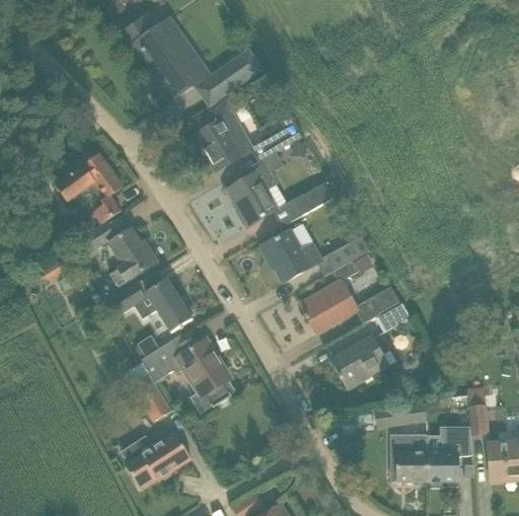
[(163,81),(158,84),(169,100),(208,74),(180,34),(173,39),(162,22),(152,29),(143,16),(123,30),(133,45),(136,43),(163,81)]
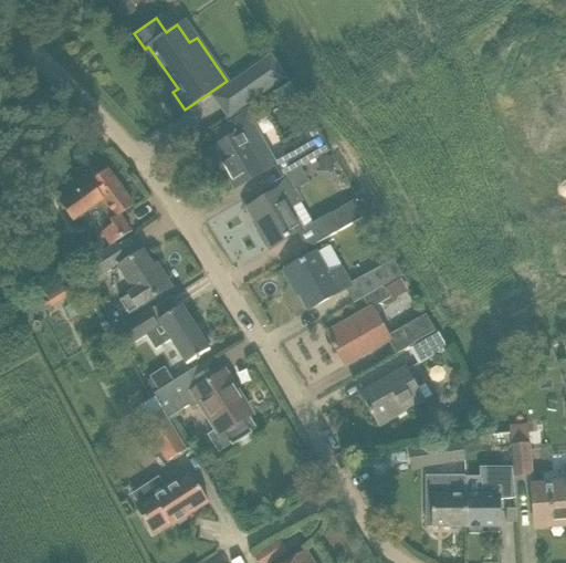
[(270,55),(234,81),(248,100),(283,74),(270,55)]
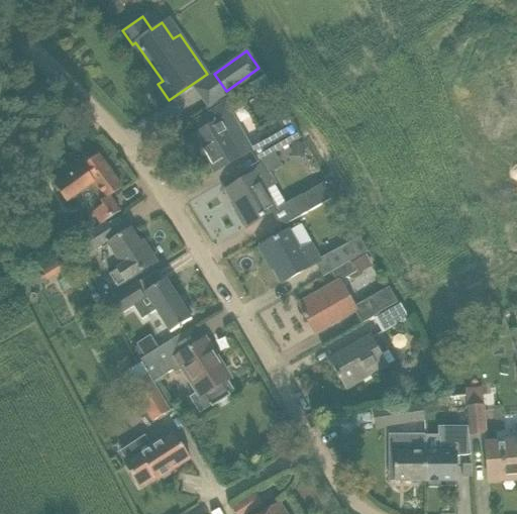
[(203,149),(215,170),(251,147),(225,102),(195,119),(201,129),(193,134),(202,149),(203,149)]
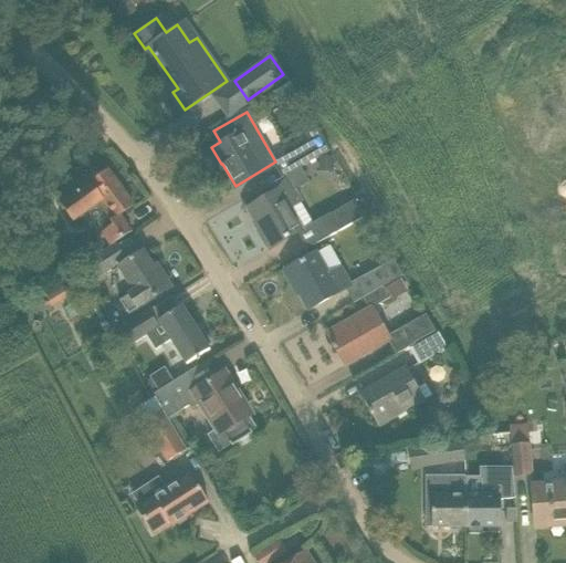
[(286,153),(295,168),(329,147),(316,125),(304,132),(308,139),(286,153)]
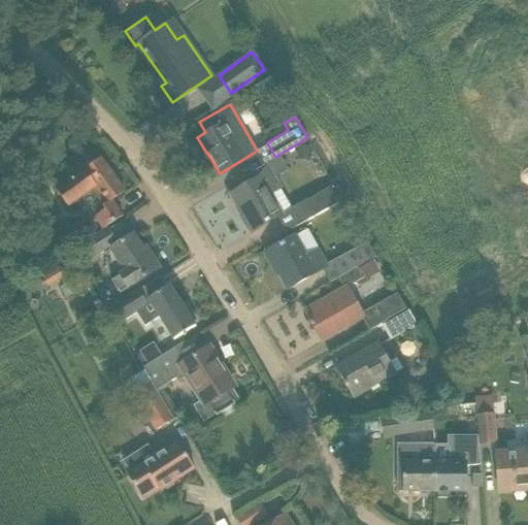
[(310,143),(298,143),(298,156),(310,156),(310,143)]
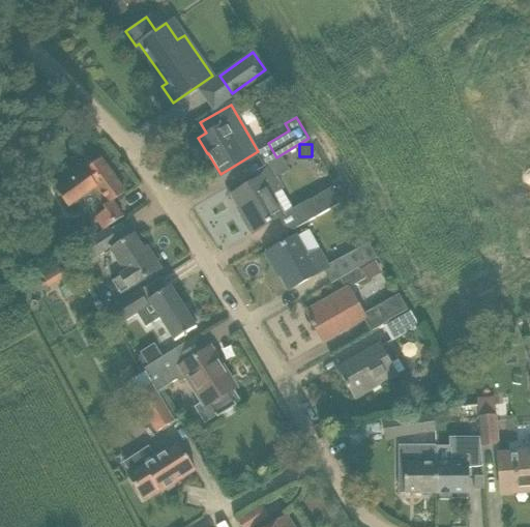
[(53,184),(67,206),(92,188),(106,208),(93,215),(101,228),(122,214),(112,199),(124,191),(100,157),(85,169),(81,164),(53,184)]
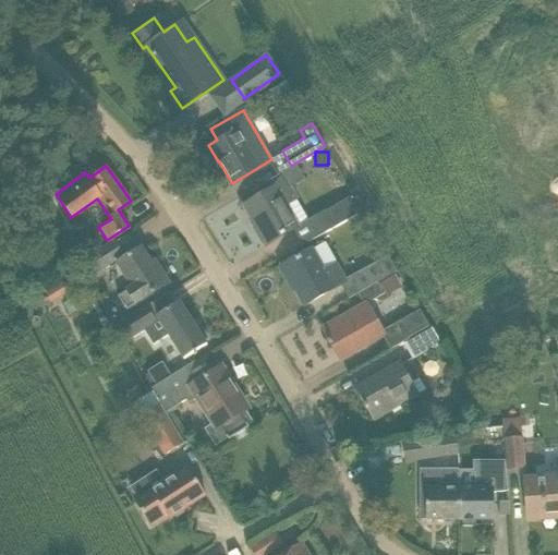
[(257,225),(267,242),(308,218),(281,171),(252,188),(257,196),(246,202),(258,224),(257,225)]
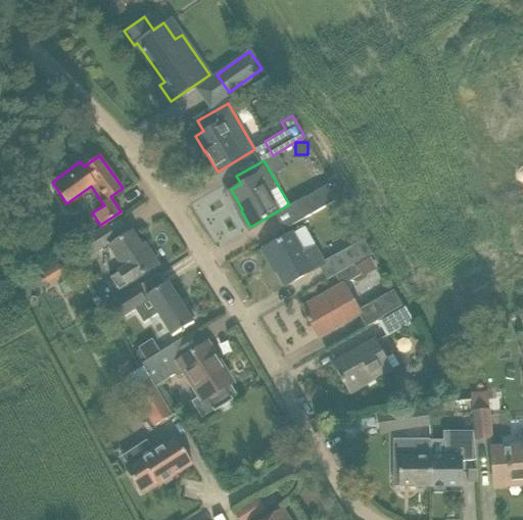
[(296,201),(304,216),(338,197),(330,183),(304,197),(304,196),(296,201)]
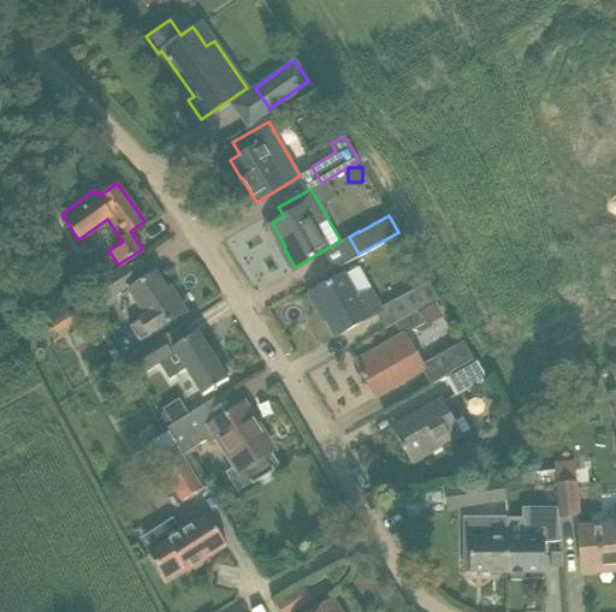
[(98,281),(108,298),(138,280),(128,263),(98,281)]
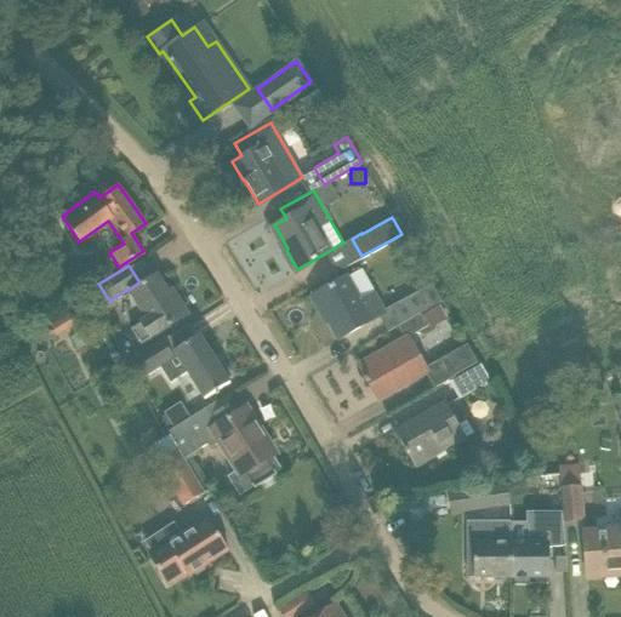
[(313,293),(324,313),(326,312),(340,336),(386,309),(362,267),(313,293)]
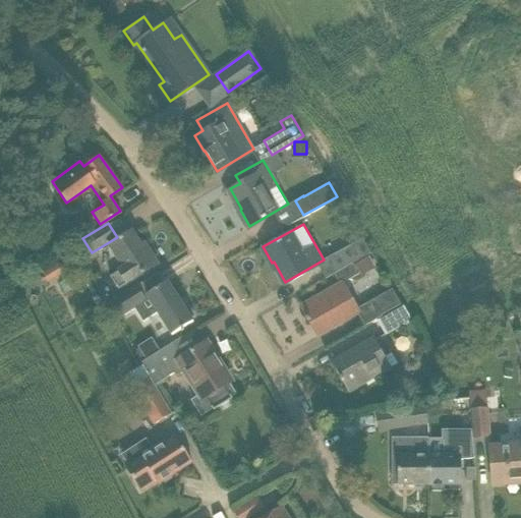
[(131,230),(107,244),(121,268),(107,277),(115,289),(157,263),(148,249),(145,250),(131,230)]
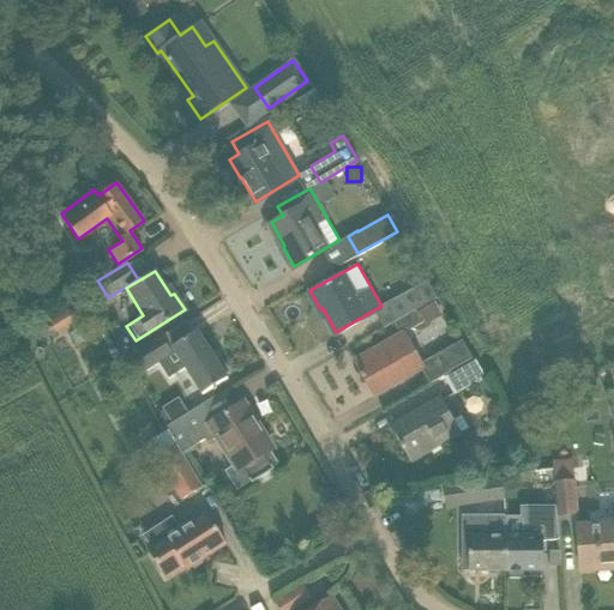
[(383,303),(393,320),(415,308),(435,296),(425,279),(383,303)]
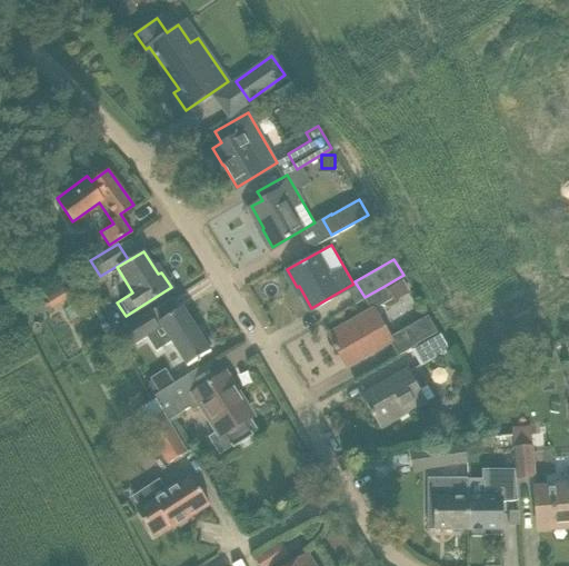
[(402,277),(387,286),(395,299),(409,290),(402,277)]
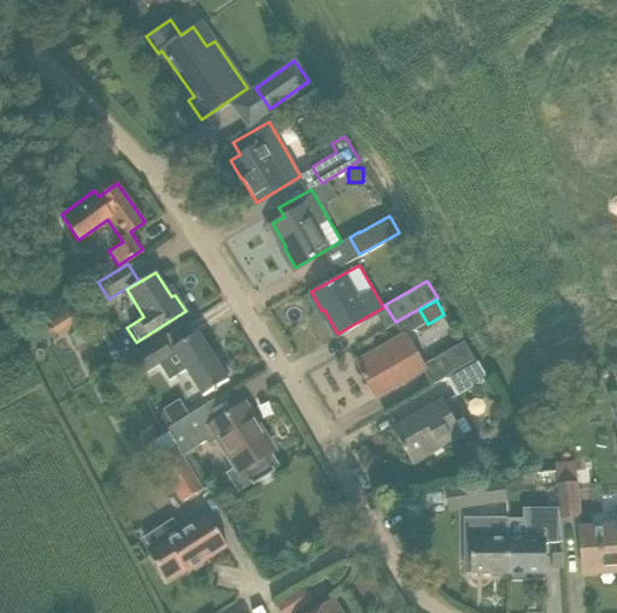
[(417,310),(395,322),(401,332),(372,349),(375,354),(358,364),(363,372),(360,373),(364,378),(365,377),(376,395),(427,366),(406,331),(424,322),(417,310)]
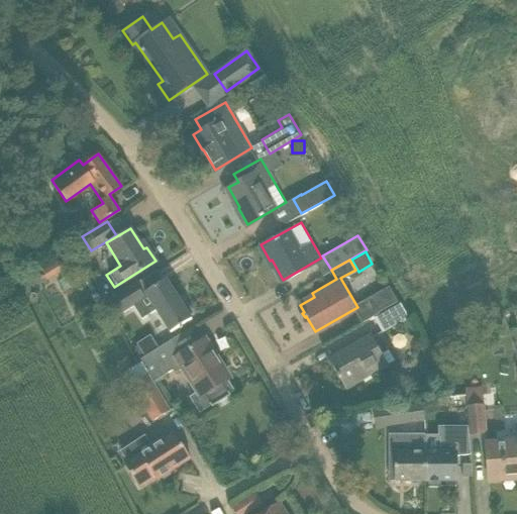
[(42,270),(34,275),(38,281),(46,276),(42,270)]
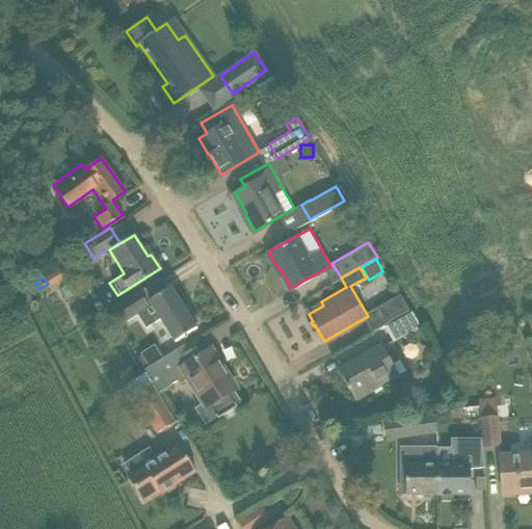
[(111,308),(122,323),(137,314),(144,327),(159,318),(174,342),(196,326),(194,322),(198,319),(191,309),(187,311),(170,286),(147,301),(139,290),(111,308)]
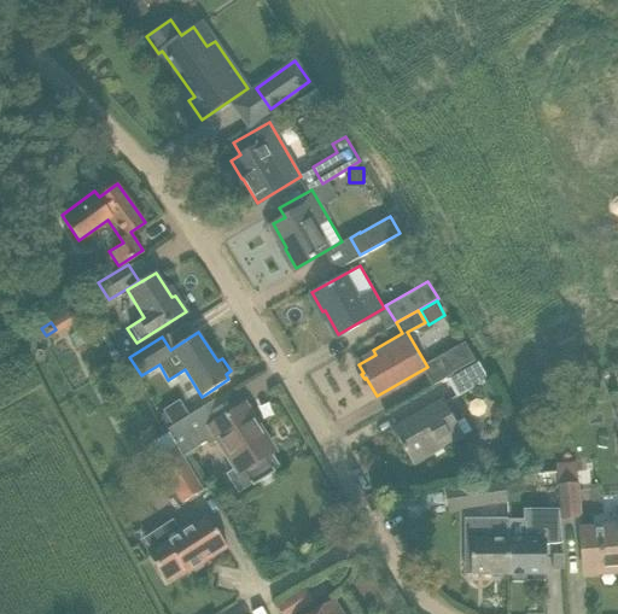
[(442,354),(453,372),(474,360),(464,341),(442,354)]
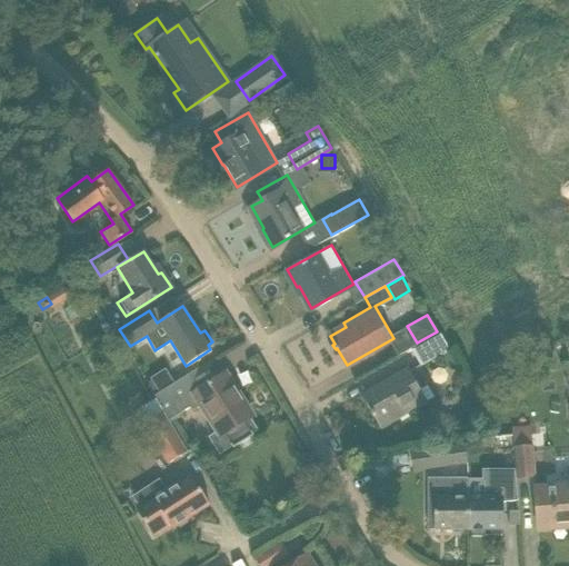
[(411,349),(421,366),(449,349),(440,333),(411,349)]
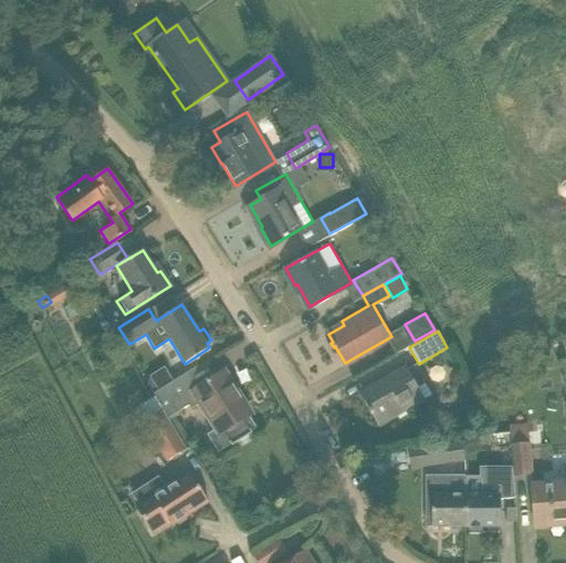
[(179,362),(166,369),(173,379),(185,372),(179,362)]
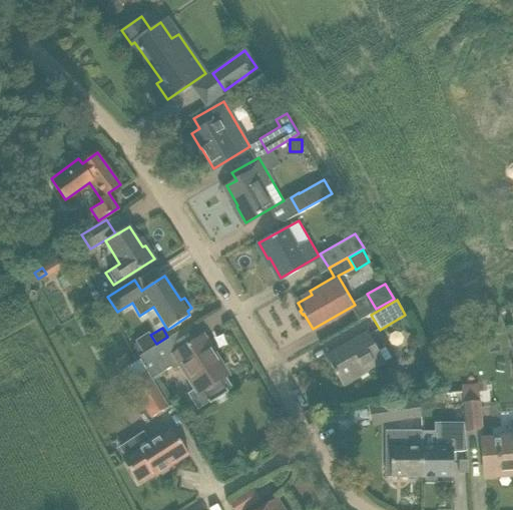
[(327,354),(342,380),(359,370),(362,374),(384,362),(367,331),(327,354)]
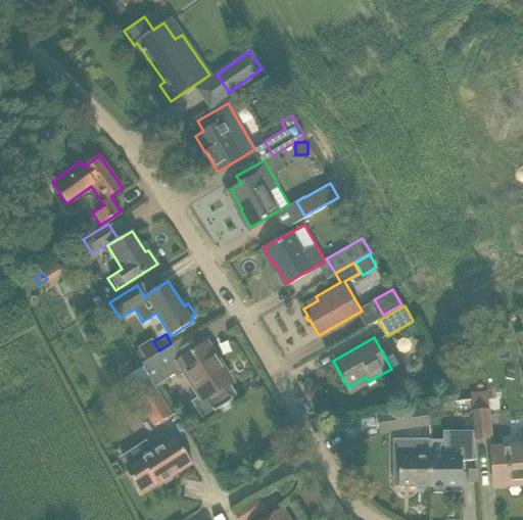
[(141,363),(154,385),(175,372),(177,375),(185,371),(200,395),(193,399),(201,415),(212,408),(214,410),(233,398),(231,395),(235,393),(229,382),(232,380),(207,342),(186,356),(176,340),(171,343),(159,350),(141,363)]
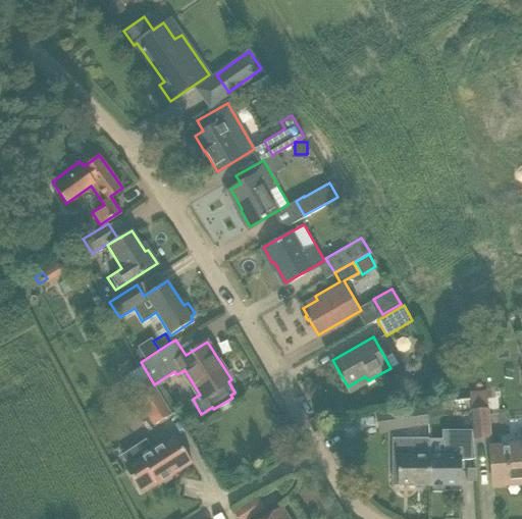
[(140,409),(143,407),(153,424),(171,413),(149,376),(127,390),(140,409)]
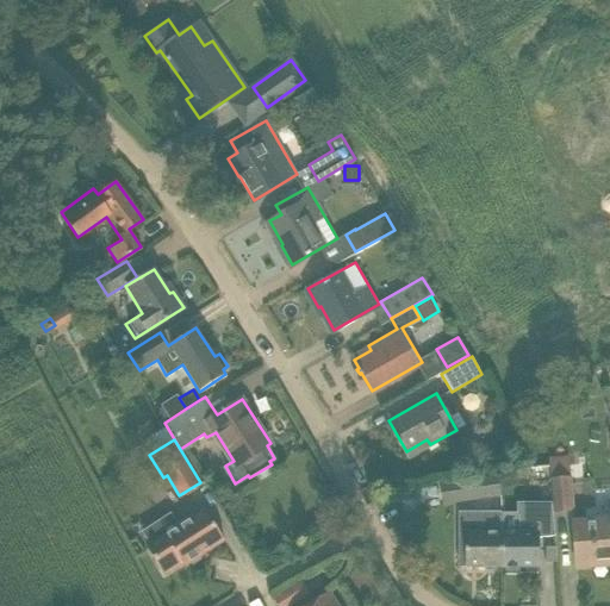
[(460,481),(464,498),(500,492),(498,474),(460,481)]
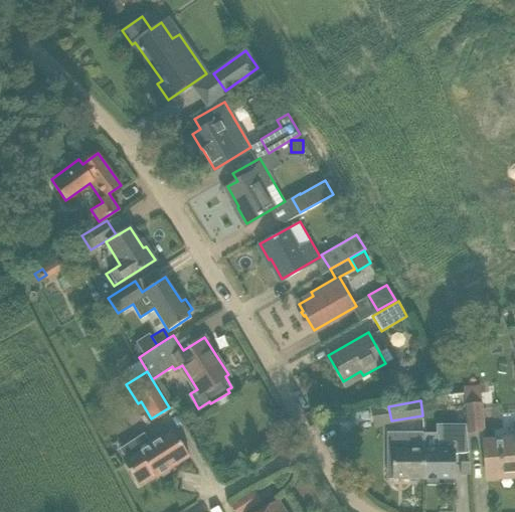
[(482,400),(465,402),(465,405),(466,423),(467,423),(468,432),(485,431),(482,400)]
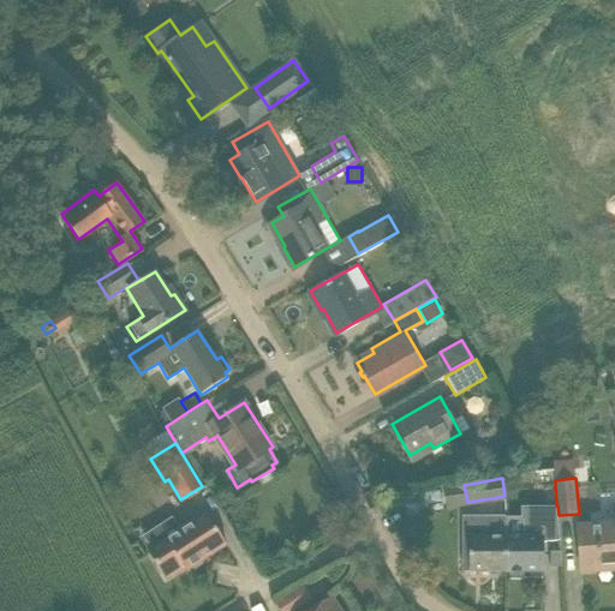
[(505,516),(505,535),(506,535),(506,569),(511,569),(512,573),(523,573),(524,569),(542,569),(543,540),(560,539),(557,515),(557,505),(521,505),(521,516),(505,516)]
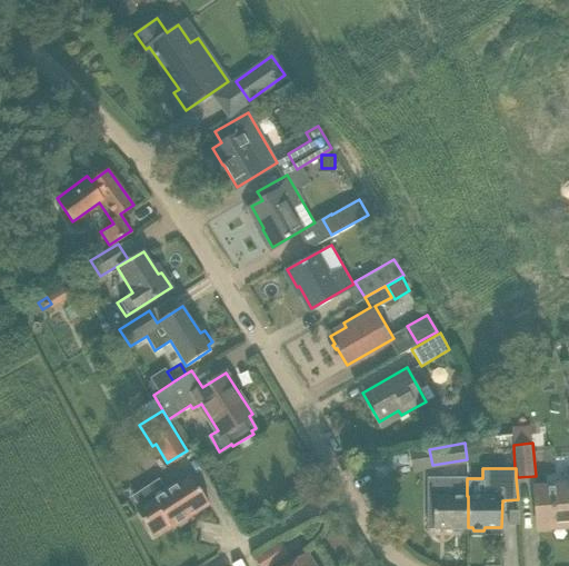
[(162,488),(163,492),(137,509),(153,535),(170,524),(171,526),(209,503),(191,474),(179,482),(177,479),(162,488)]
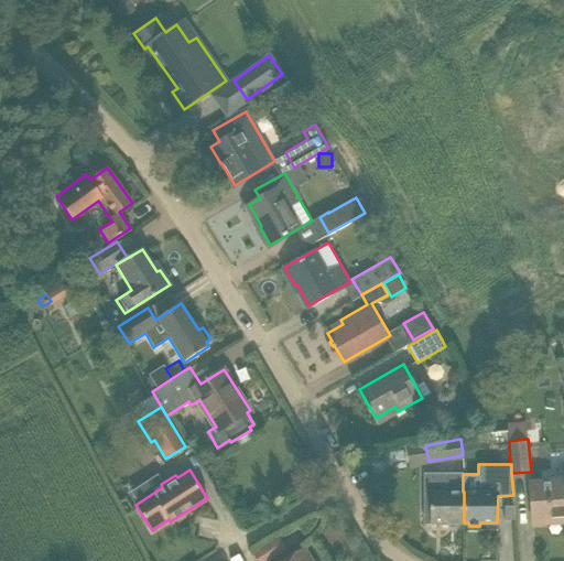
[(463,472),(423,472),(423,493),(431,493),(431,522),(447,522),(448,526),(458,526),(459,522),(464,522),(464,492),(463,492),(463,474),(463,472)]
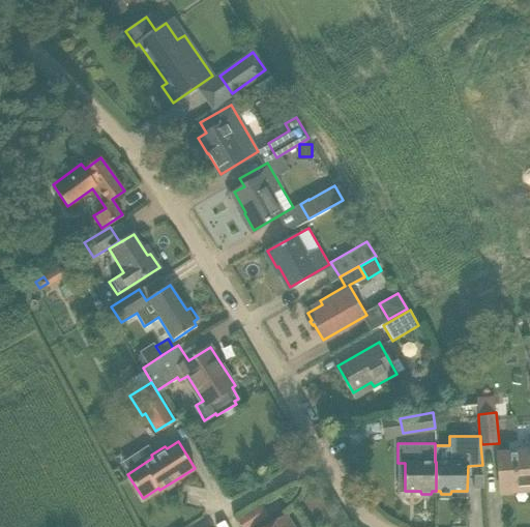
[(529,447),(498,450),(501,491),(529,489),(529,447)]
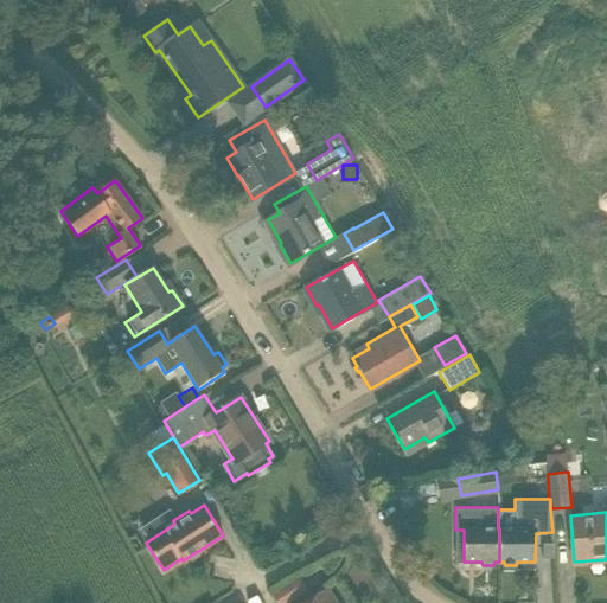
[(553,541),(543,541),(543,557),(554,557),(553,541)]
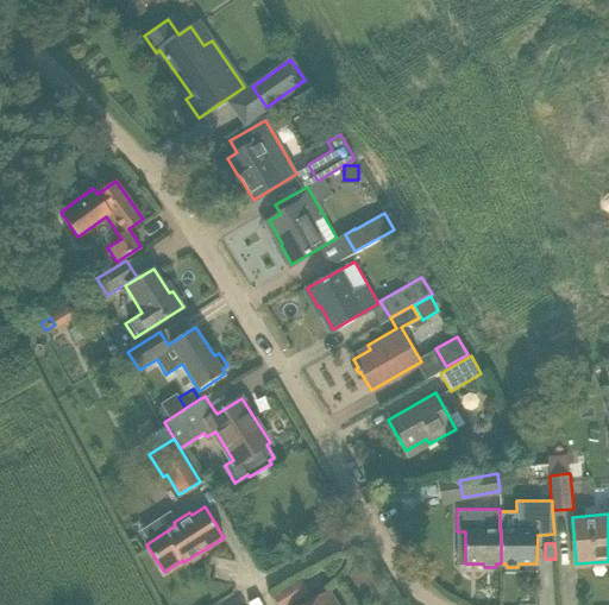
[(271,597),(276,604),(287,604),(309,591),(300,577),(271,597)]
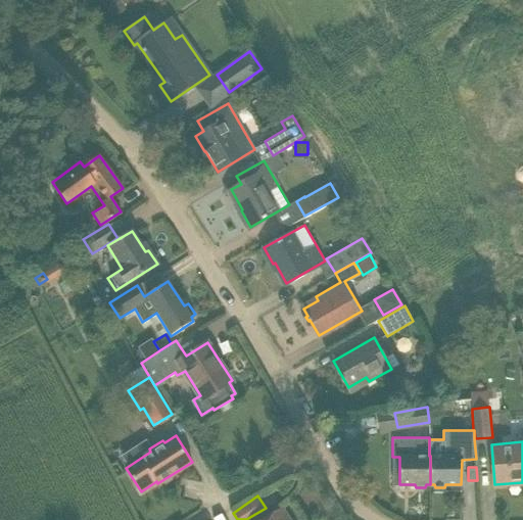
[(290,519),(282,506),(260,519),(290,519)]
